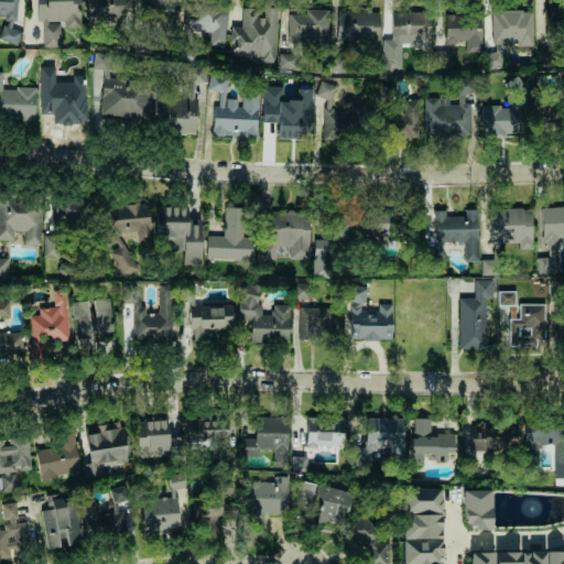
[(15,0),(0,0),(0,42),(19,42),(19,29),(15,29),(15,0)]
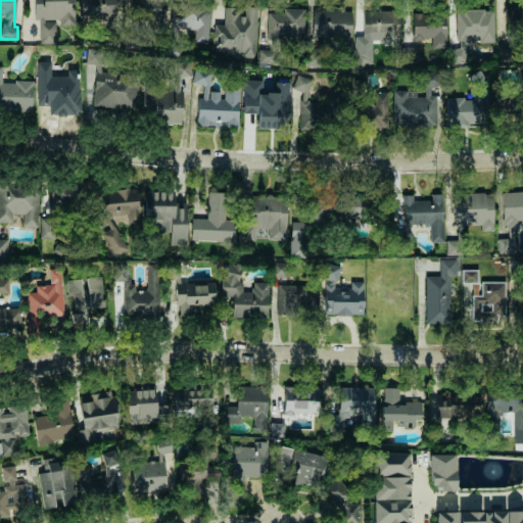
[(74,25),(74,0),(33,0),(34,20),(38,20),(38,42),(56,42),(56,25),(74,25)]
